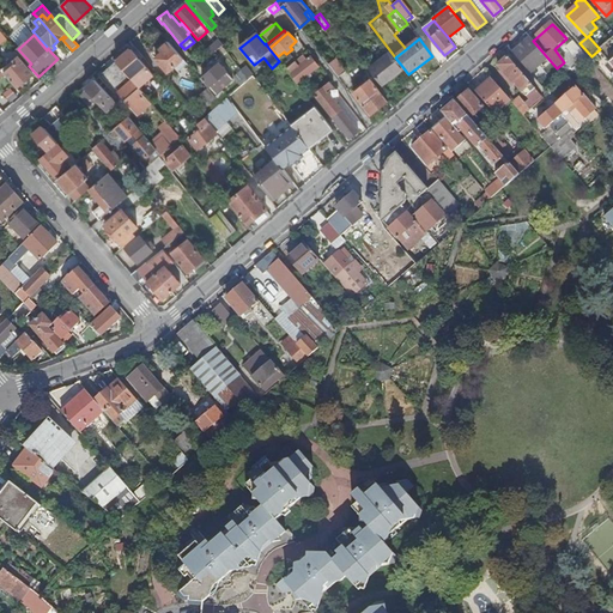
[(533,41),(532,38),(514,54),(530,74),(548,59),(533,41)]
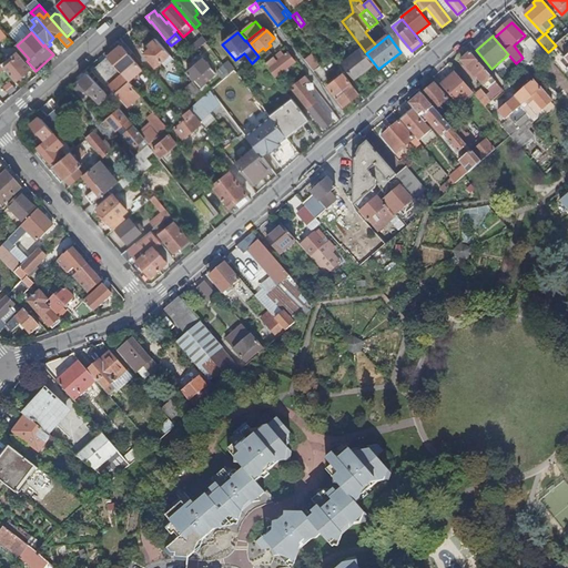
[(208,42),(203,37),(191,47),(195,52),(208,42)]
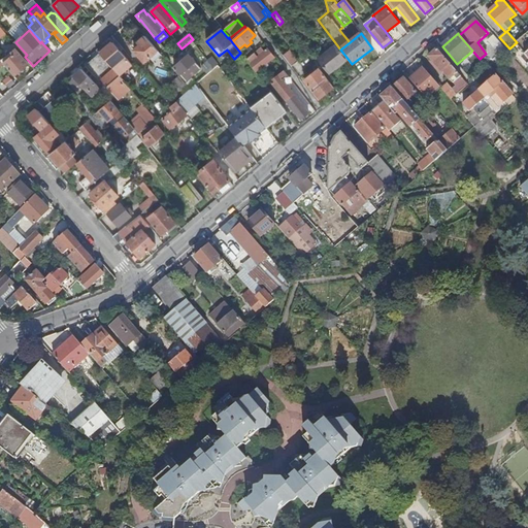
[(507,52),(494,36),(488,40),(501,57),(507,52)]
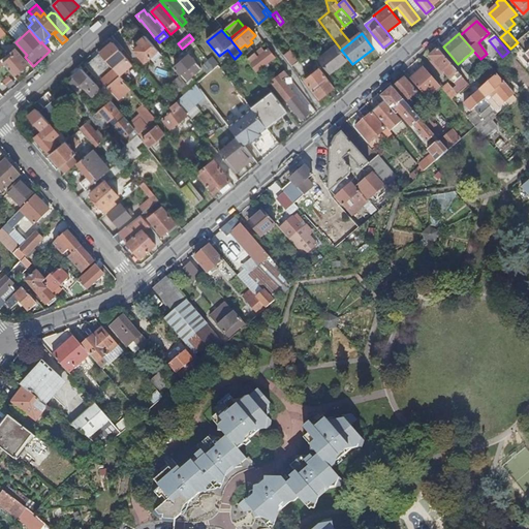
[(159,52),(147,37),(139,43),(142,47),(135,52),(146,63),(159,52)]
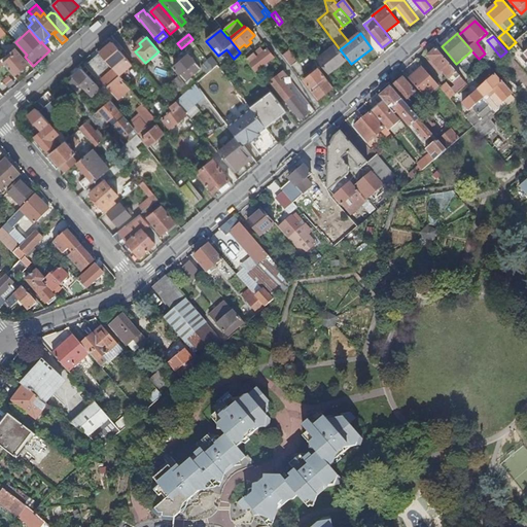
[(113,43),(101,55),(114,70),(117,73),(120,76),(133,66),(113,43)]
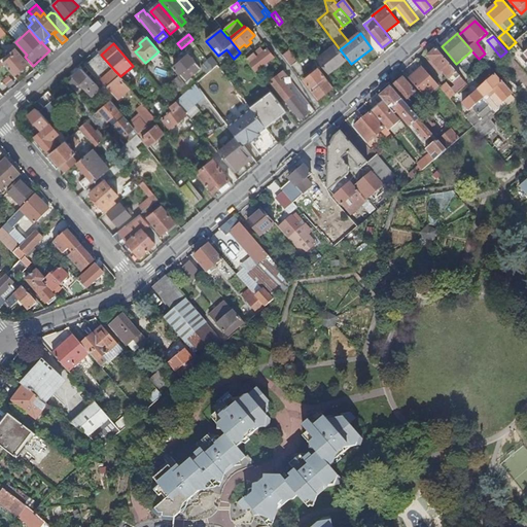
[(253,54),(246,61),(249,65),(250,64),(256,72),(261,67),(264,69),(268,66),(267,64),(274,58),(268,50),(257,58),(256,57),(267,46),(266,44),(253,54)]
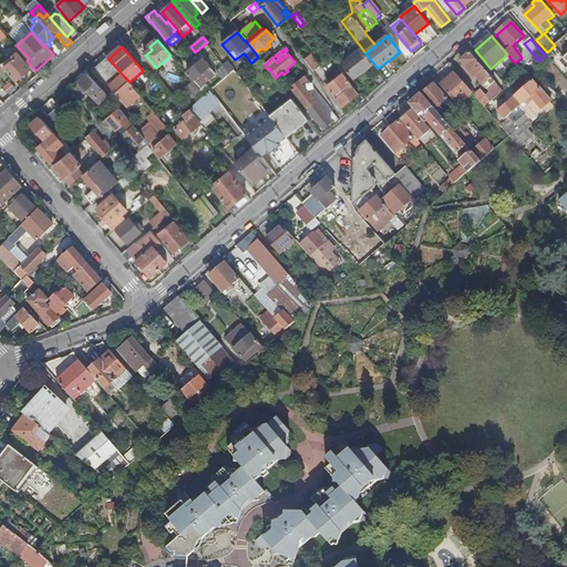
[(374,64),(366,53),(362,49),(342,65),(353,80),(374,64)]
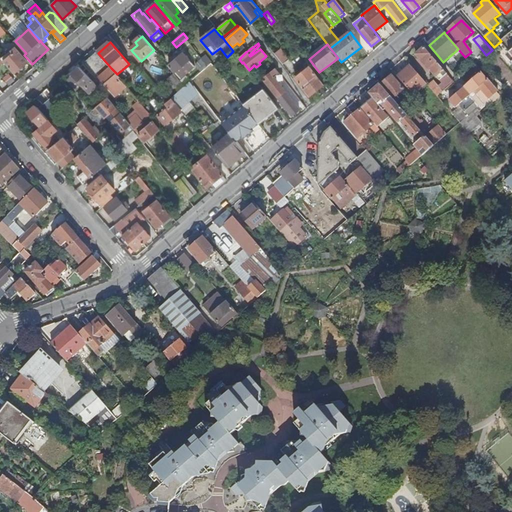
[(241,46),(234,52),(239,59),(246,52),(241,46)]
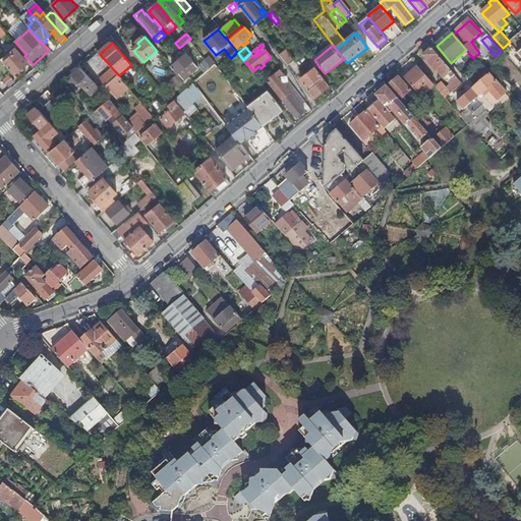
[(4,64),(15,76),(29,64),(15,49),(11,52),(13,55),(4,63),(4,64)]
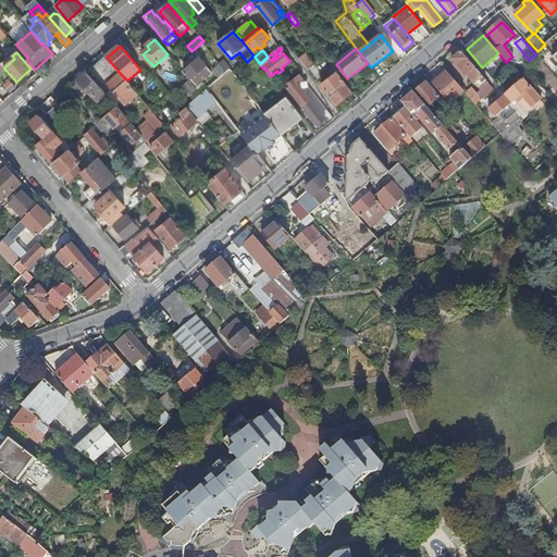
[(487,82),(478,71),(477,72),(461,53),(453,61),(469,79),(470,78),(481,90),(484,87),(483,85),(487,82)]
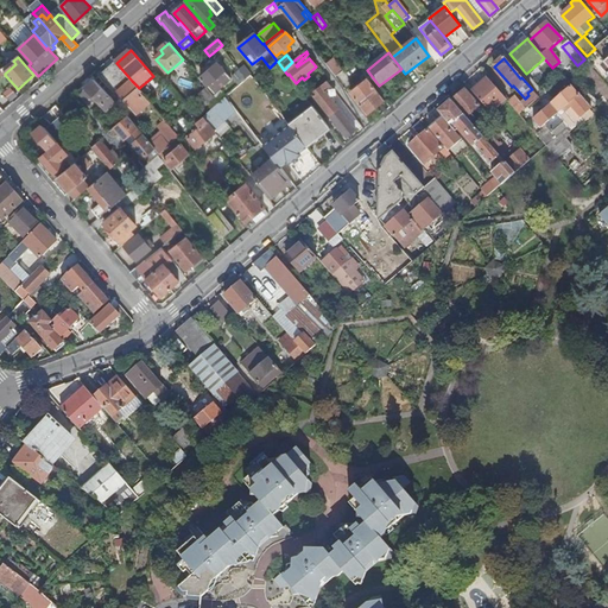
[(325,65),(335,77),(342,73),(331,59),(325,65)]
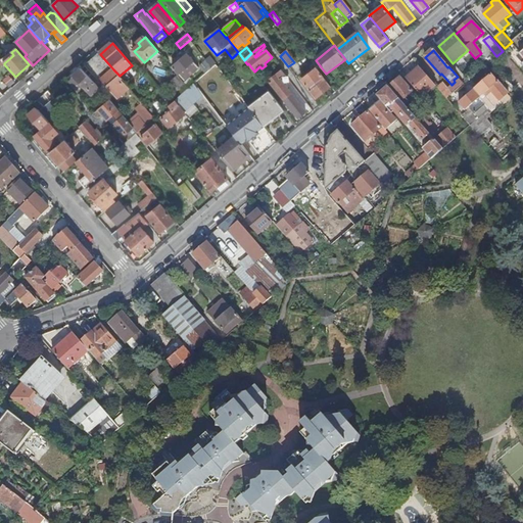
[(100,54),(99,54),(86,65),(99,81),(101,80),(113,69),(100,54)]
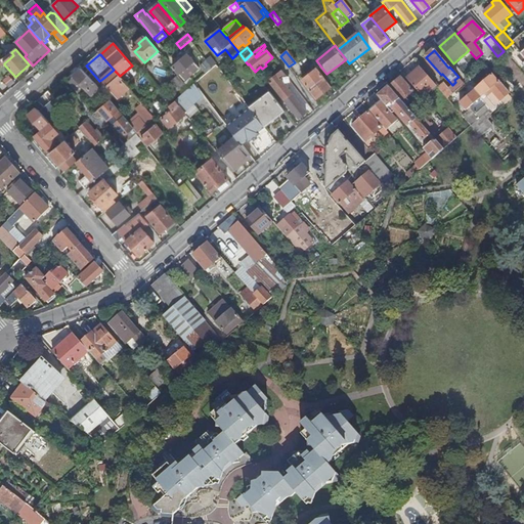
[(200,69),(187,54),(173,67),(185,81),(200,69)]
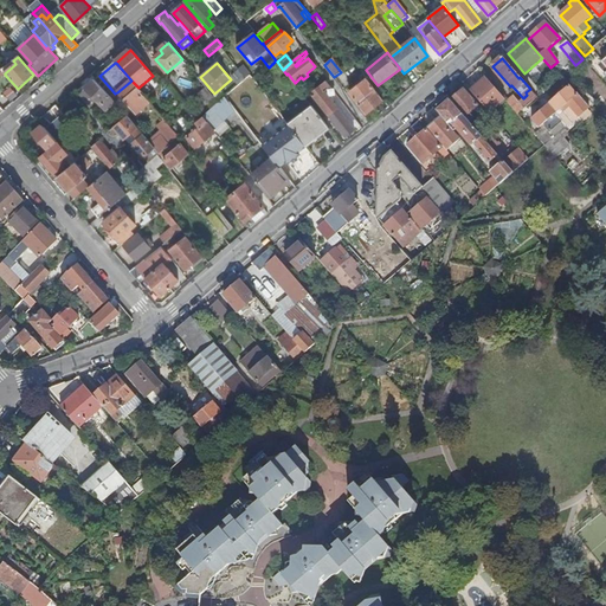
[(238,85),(245,79),(238,70),(231,77),(238,85)]
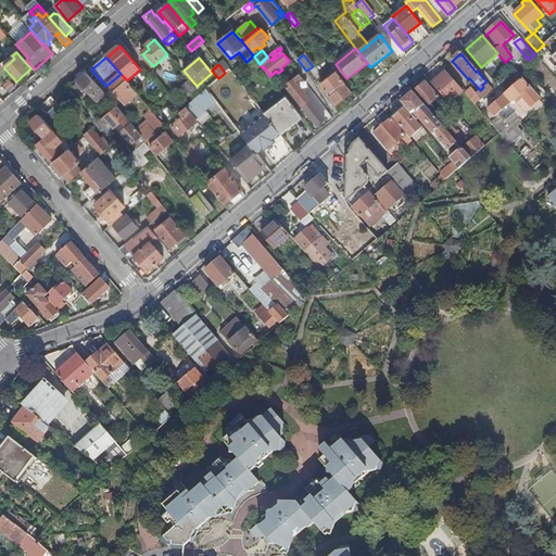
[(463,91),(445,72),(431,85),(449,104),(463,91)]
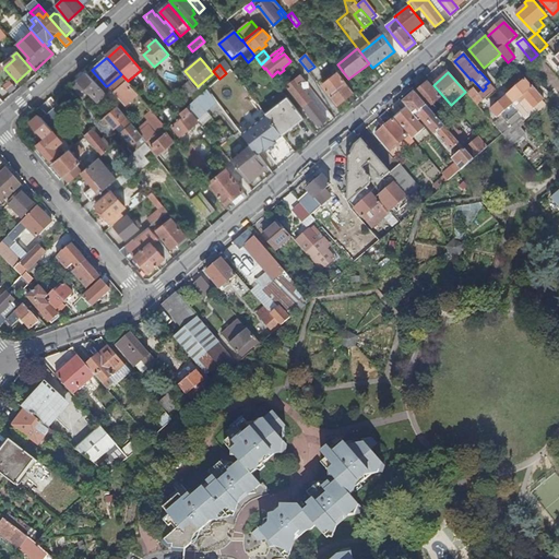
[(337,106),(354,93),(339,73),(322,86),(337,106)]
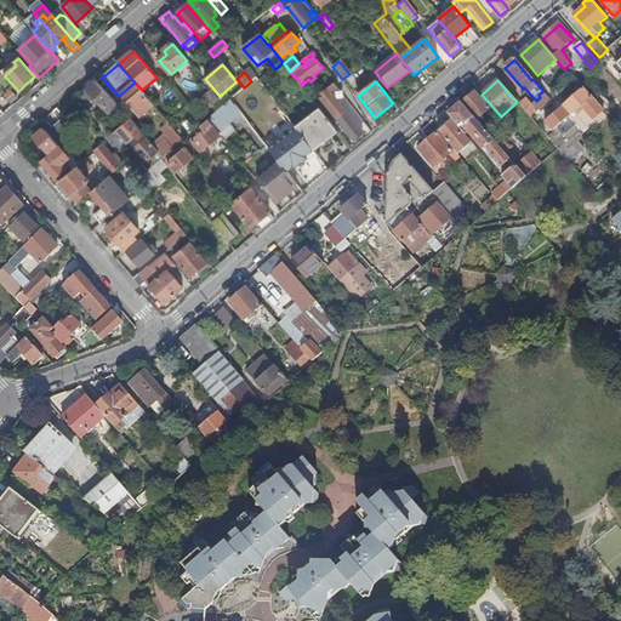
[(118,106),(97,83),(81,97),(91,109),(97,104),(95,102),(97,100),(109,114),(115,108),(118,106)]
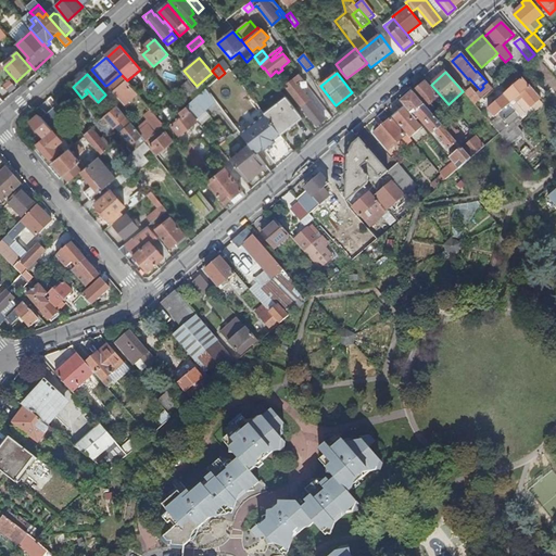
[(138,95),(124,77),(121,74),(108,85),(122,100),(127,105),(138,95)]
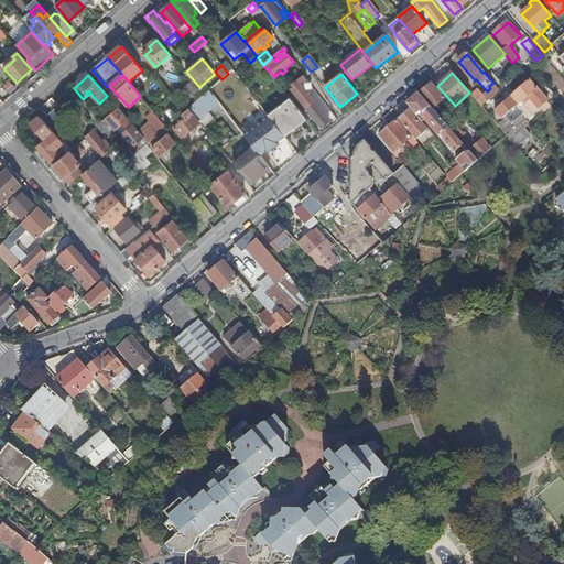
[(306,90),(312,86),(303,76),(290,87),(306,108),(315,101),(306,90)]
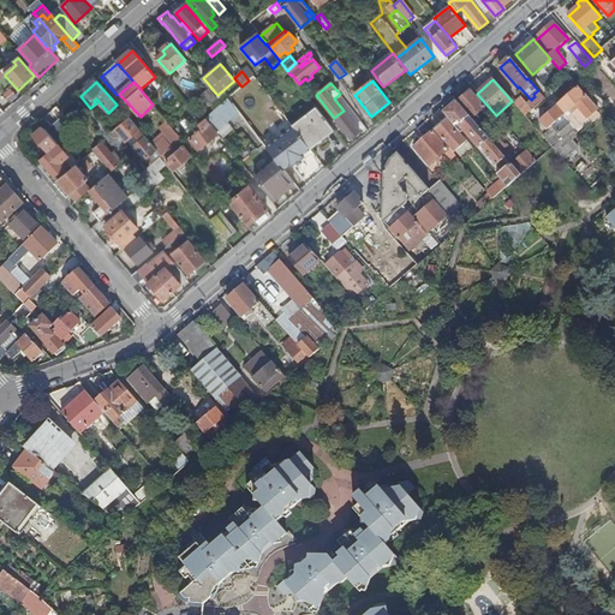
[(578,89),(556,107),(565,117),(575,106),(587,119),(598,109),(587,96),(585,97),(578,89)]
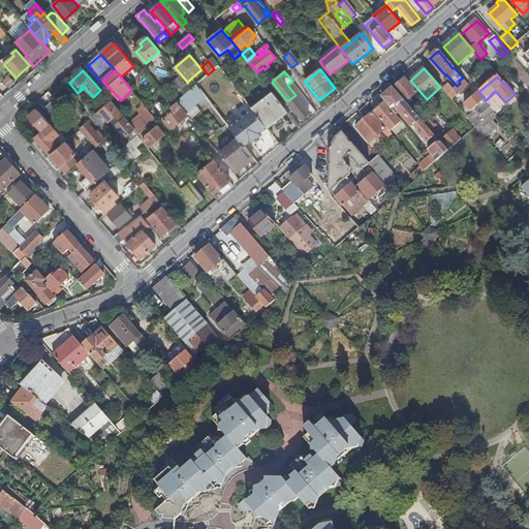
[(170,83),(180,91),(185,85),(176,78),(170,83)]
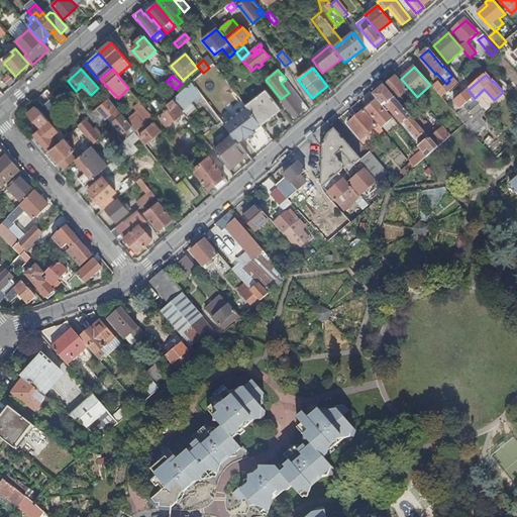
[(396,78),(385,87),(399,104),(401,102),(399,99),(407,92),(396,78)]
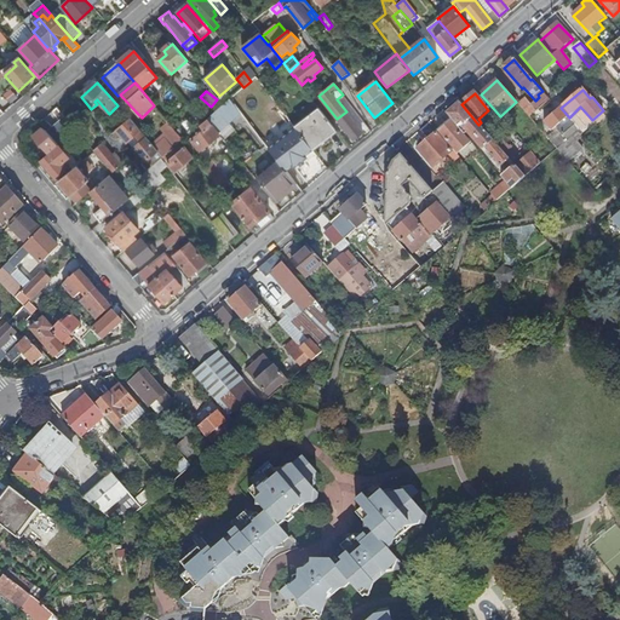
[(550,99),(546,95),(532,107),(526,99),(518,105),(529,118),(550,99)]
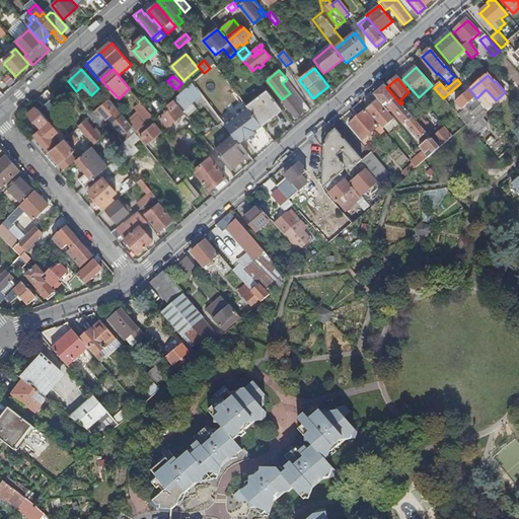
[(55,99),(63,108),(76,96),(65,83),(51,95),(55,99)]
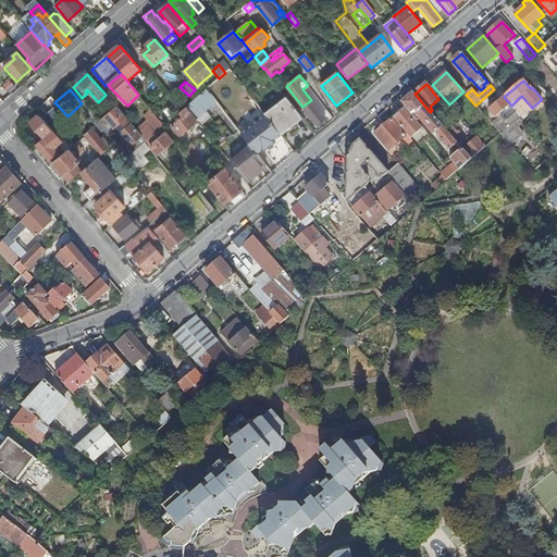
[(405,102),(403,104),(406,108),(417,121),(421,121),(434,135),(435,134),(450,150),(453,148),(454,149),(456,148),(455,146),(457,144),(453,137),(442,125),(437,121),(430,112),(415,94),(411,89),(401,98),(405,102)]
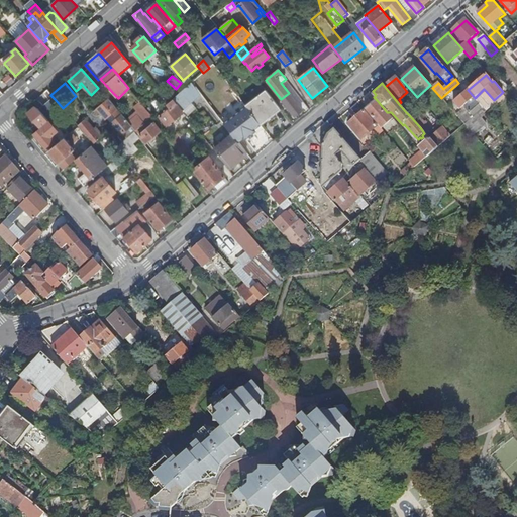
[(174,99),(183,110),(201,95),(191,84),(187,87),(174,99)]
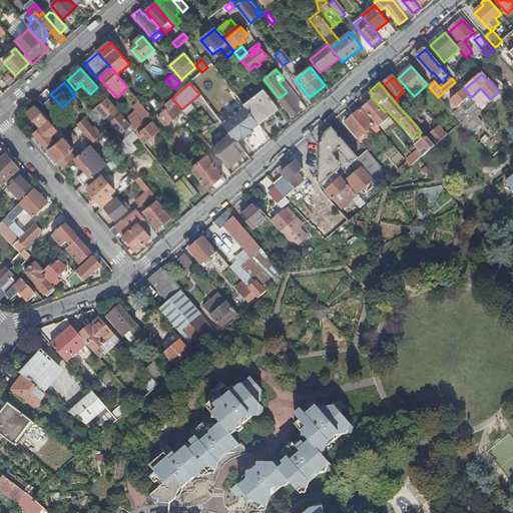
[(97,87),(95,89),(105,100),(107,98),(97,87)]
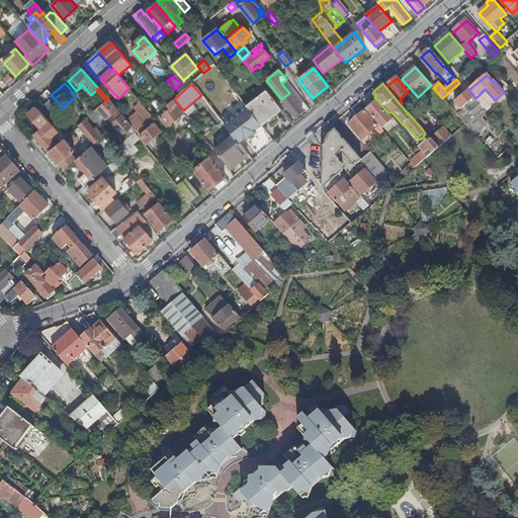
[(476,98),(481,104),(485,108),(495,100),(485,89),(476,98)]
